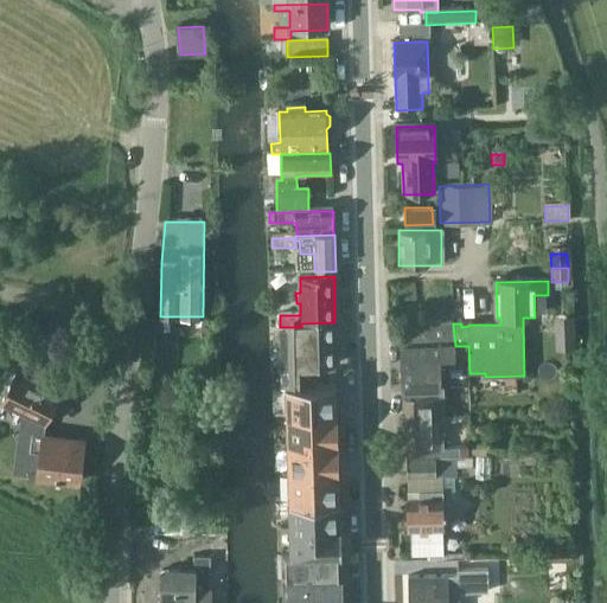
[(282,386),(285,386),(317,385),(315,366),(336,366),(334,322),(301,324),(301,327),(280,327),(282,386)]
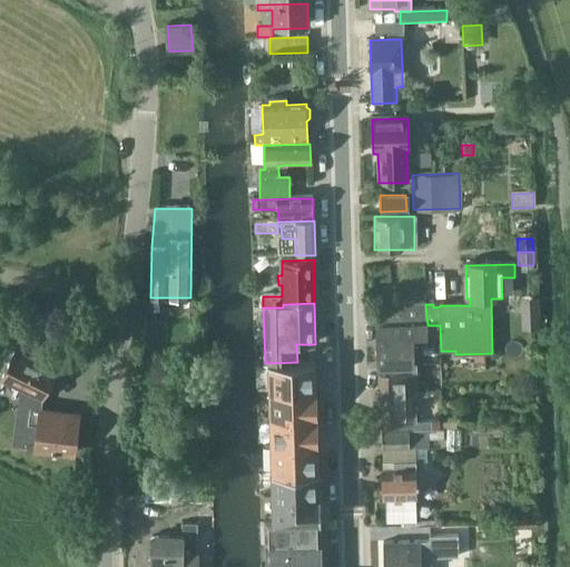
[(382,326),(428,325),(425,304),(382,305),(382,326)]
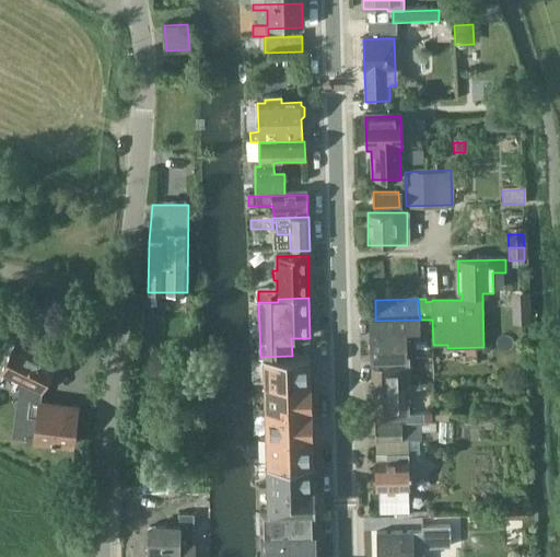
[(372,360),(407,359),(406,334),(420,333),(420,320),(375,321),(371,321),(372,360)]
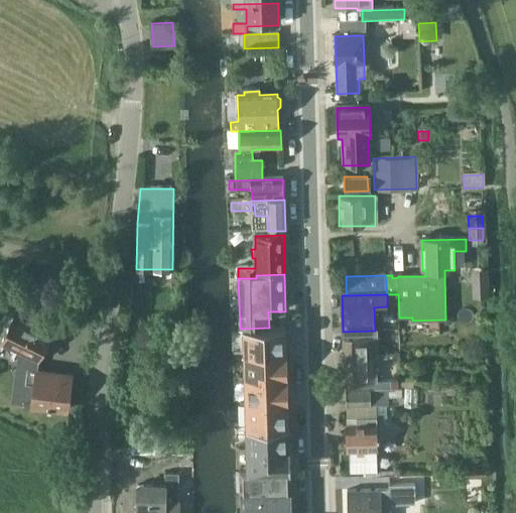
[(6,342),(5,344),(43,363),(55,340),(16,321),(6,342)]
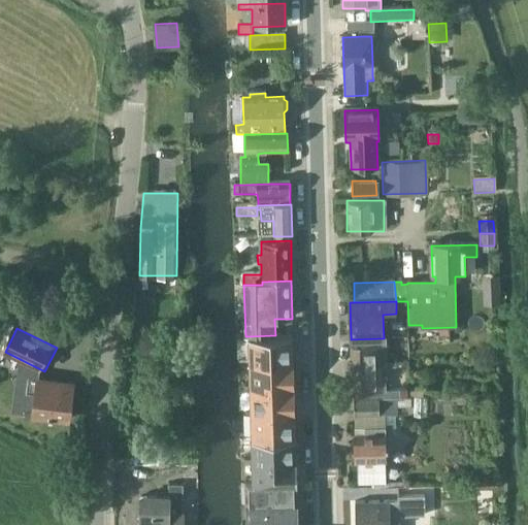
[(275,335),(248,336),(249,362),(271,361),(293,361),(293,351),(292,334),(275,335)]
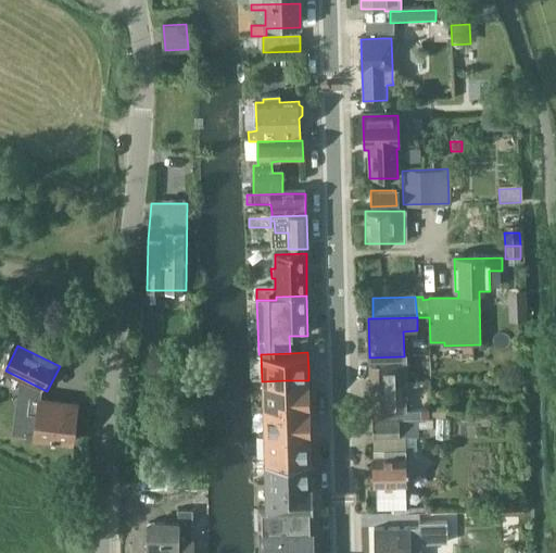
[(369,357),(369,365),(369,384),(370,391),(406,390),(431,390),(431,382),(417,384),(406,384),(406,382),(405,356),(404,356),(369,357)]
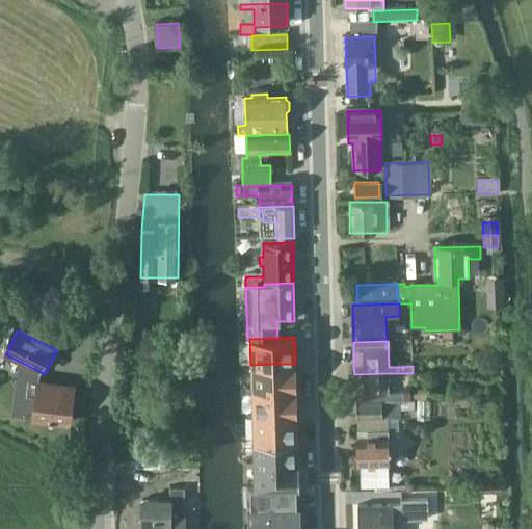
[(273,364),(250,365),(251,392),(296,390),(295,375),(295,364),(273,364)]
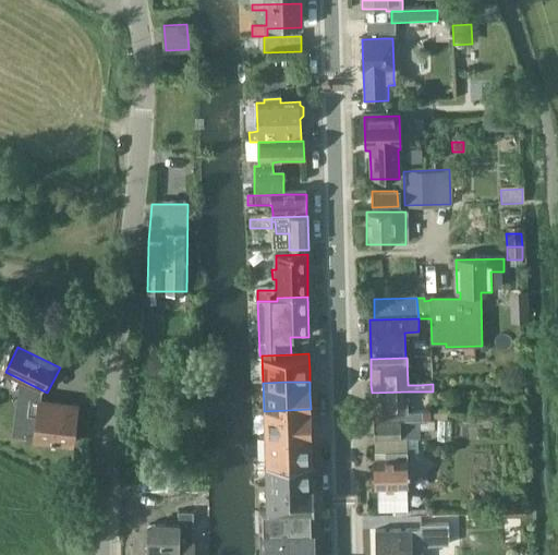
[(408,391),(372,393),(372,417),(374,417),(374,423),(400,422),(421,422),(431,422),(431,414),(409,415),(408,395),(408,391)]
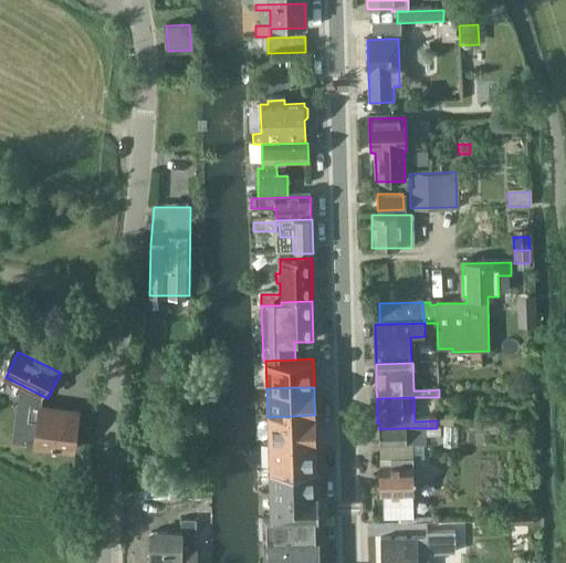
[(43,410),(38,447),(73,451),(80,452),(85,416),(79,415),(43,410)]
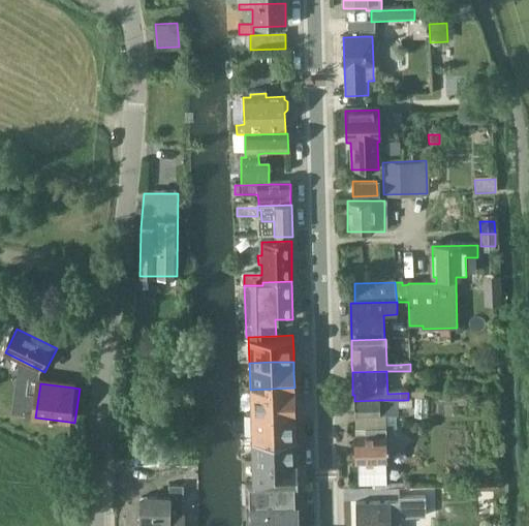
[(294,388),(250,390),(251,415),(274,414),(296,413),(294,402),(294,388)]
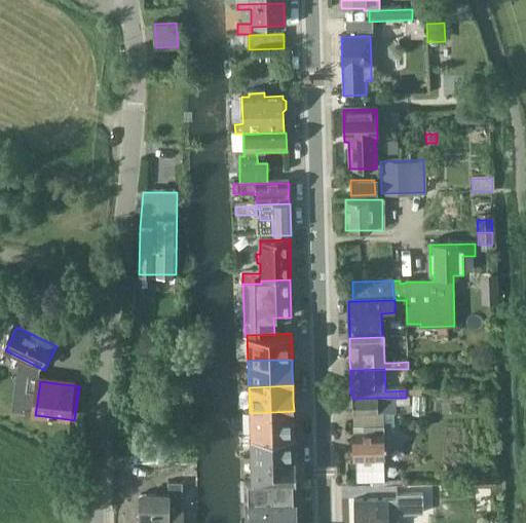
[(377,398),(352,399),(353,414),(377,413),(383,413),(398,413),(397,398),(377,398)]
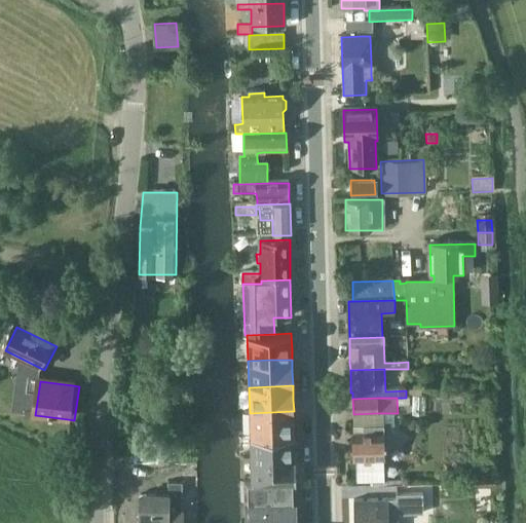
[(272,412),(250,413),(250,438),(295,436),(294,421),(294,411),(272,412)]
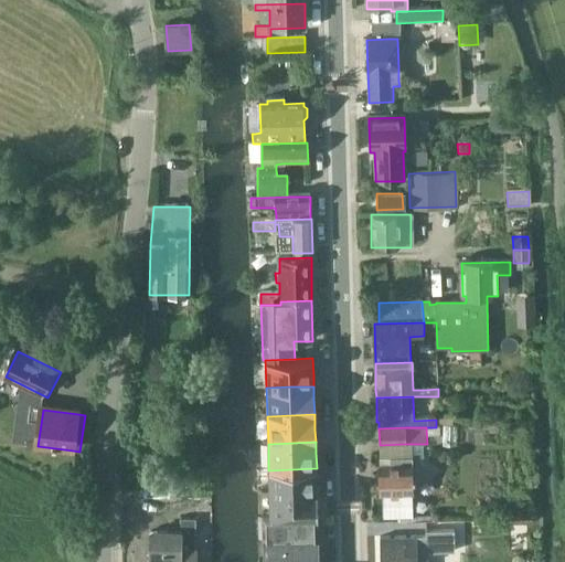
[(405,444),(380,445),(380,463),(412,462),(412,444),(405,444)]
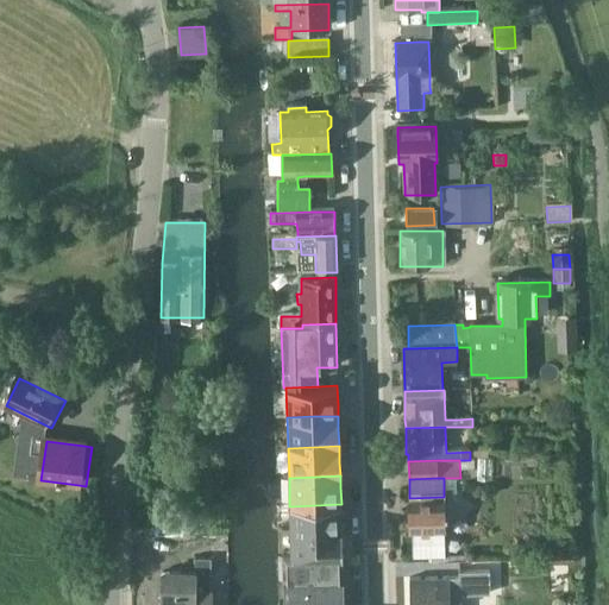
[(409,503),(408,503),(409,535),(412,535),(413,559),(413,560),(428,560),(445,560),(445,559),(445,558),(444,534),(445,534),(444,497),(409,498),(409,503)]
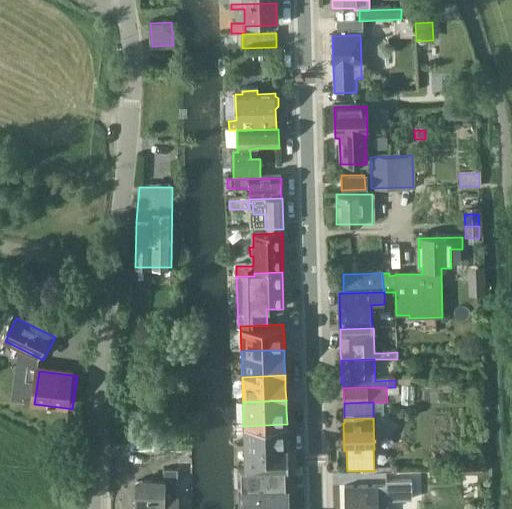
[(287,424),(243,426),(244,448),(288,446),(287,424)]
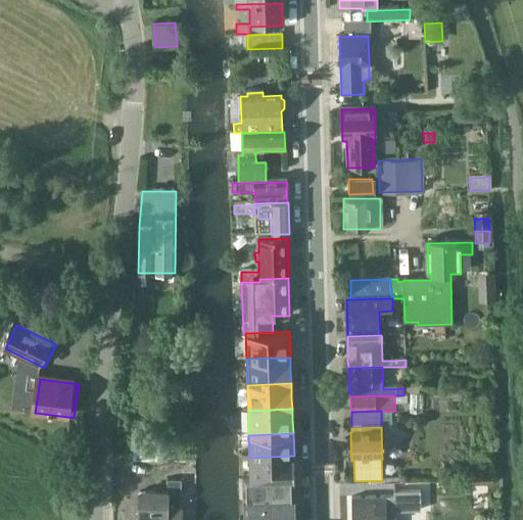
[(174,462),(196,461),(195,439),(173,441),(174,462)]
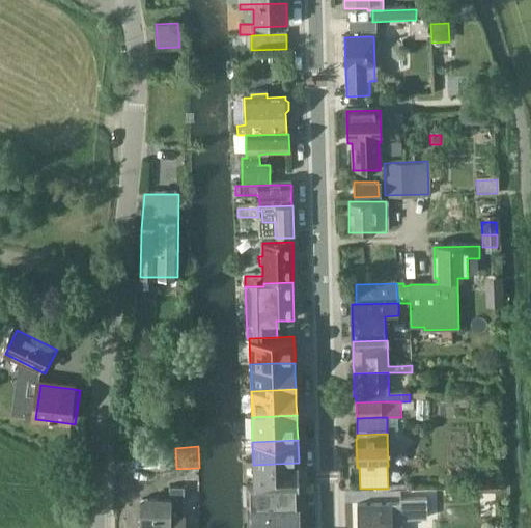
[(299,463),(253,465),(254,488),(300,487),(299,463)]
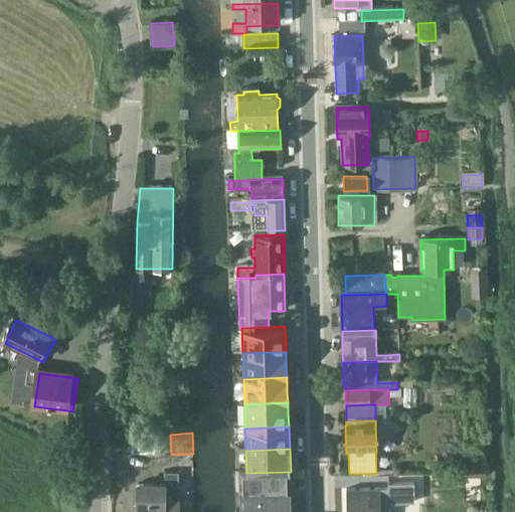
[(246,473),(239,474),(240,492),(291,491),(291,472),(246,473)]
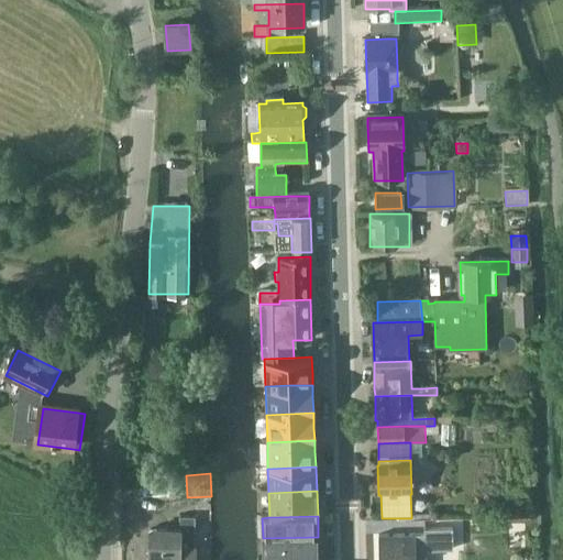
[(151,547),(150,559),(196,559),(197,549),(195,549),(195,547),(195,519),(180,519),(180,533),(151,533),(151,547)]
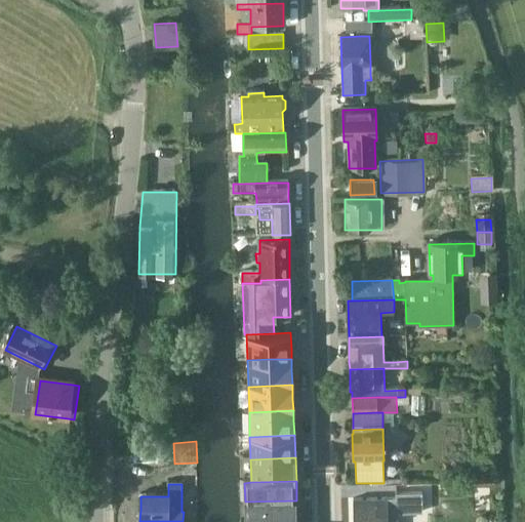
[(397,521),(397,499),(353,502),(353,521),(397,521)]
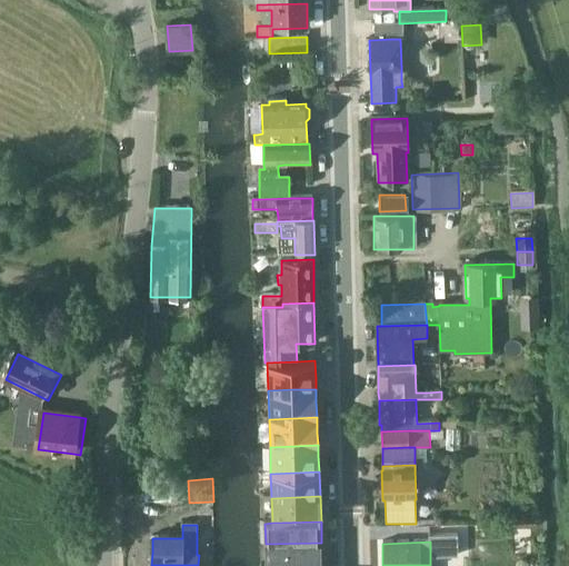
[(321,543),(266,544),(266,565),(322,563),(321,543)]
